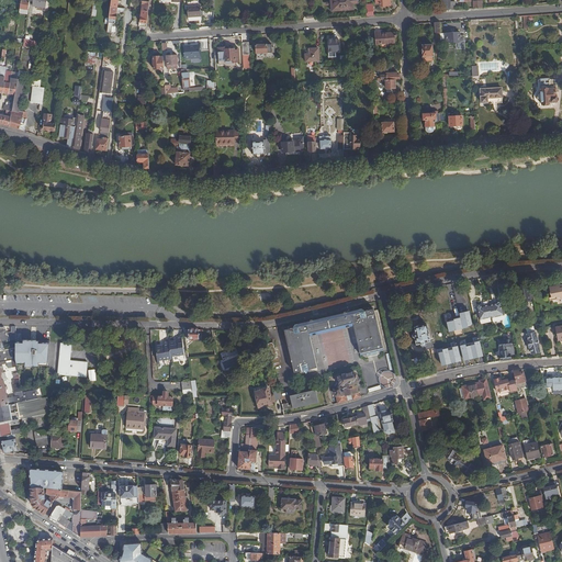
[(22,0),(21,8),(29,10),(30,1),(22,0)]
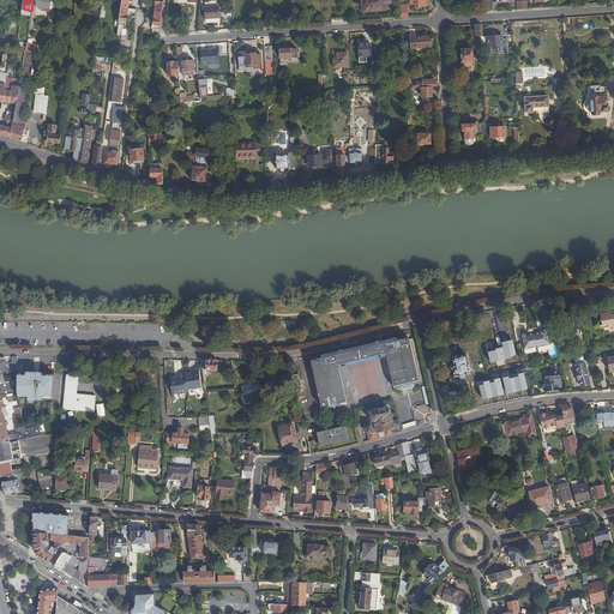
[(363,12),(384,10),(384,5),(391,4),(390,0),(359,0),(360,11),(363,11),(363,12)]
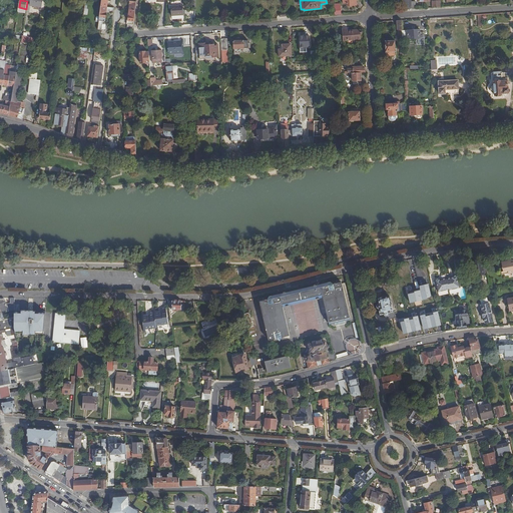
[(407,8),(407,10),(412,9),(411,5),(411,0),(403,0),(404,8),(407,8)]
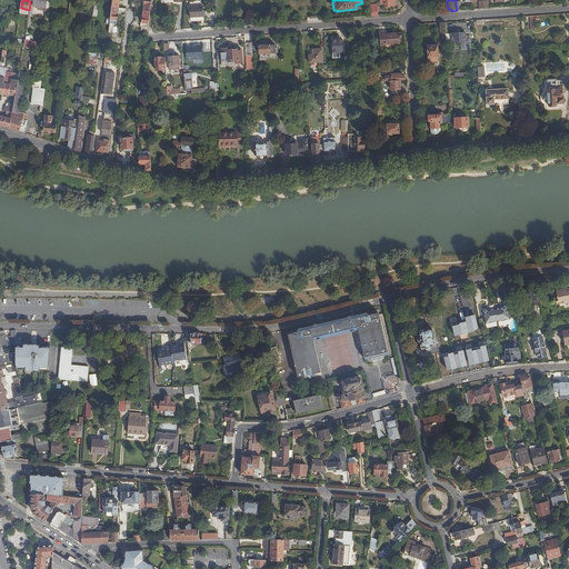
[(208,16),(209,6),(196,5),(195,16),(208,16)]
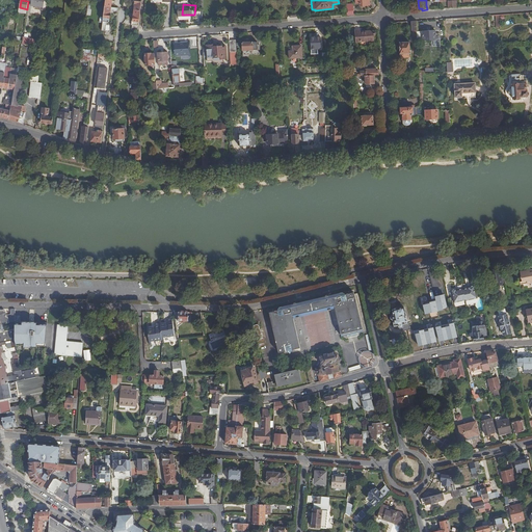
[(110,10),(116,11),(116,8),(110,7),(104,6),(101,30),(105,31),(106,21),(108,22),(110,10)]
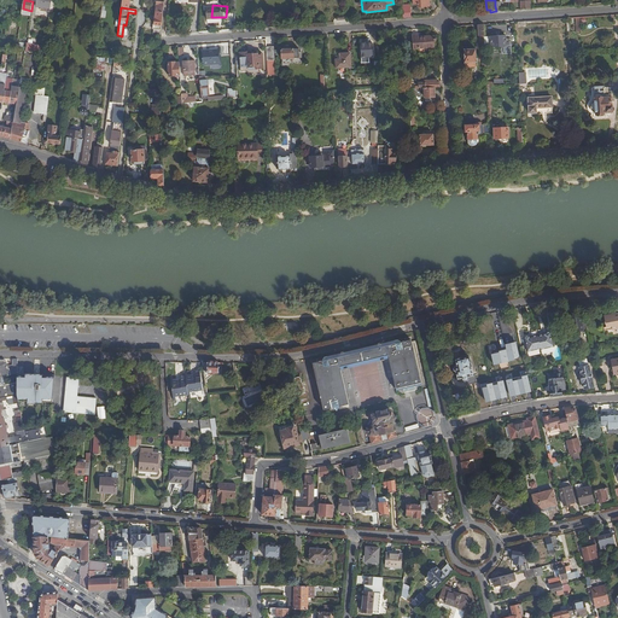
[(161,30),(163,12),(156,12),(155,24),(152,24),(152,29),(161,30)]
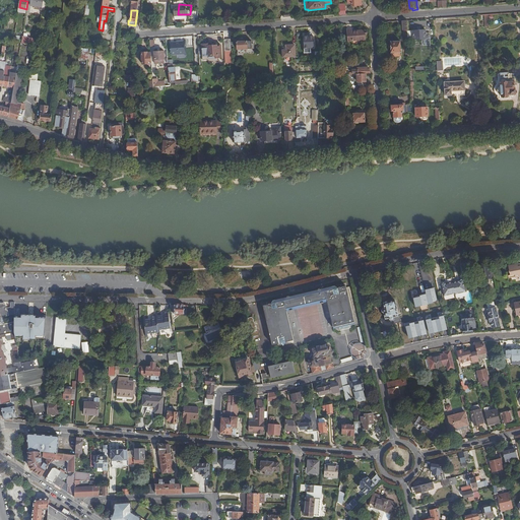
[(413,40),(426,40),(426,33),(426,29),(412,30),(413,40)]
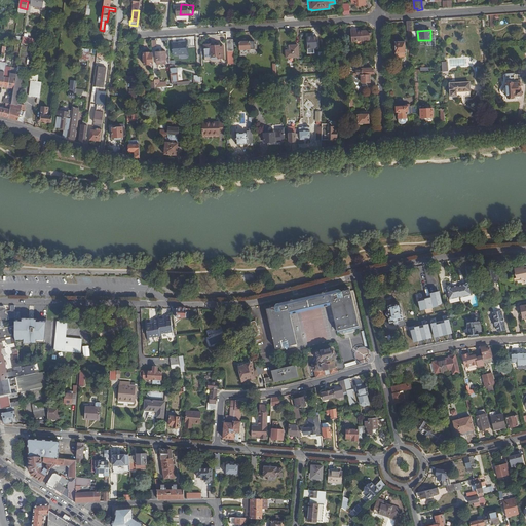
[(351,42),(370,41),(369,32),(355,33),(355,31),(350,31),(351,42)]
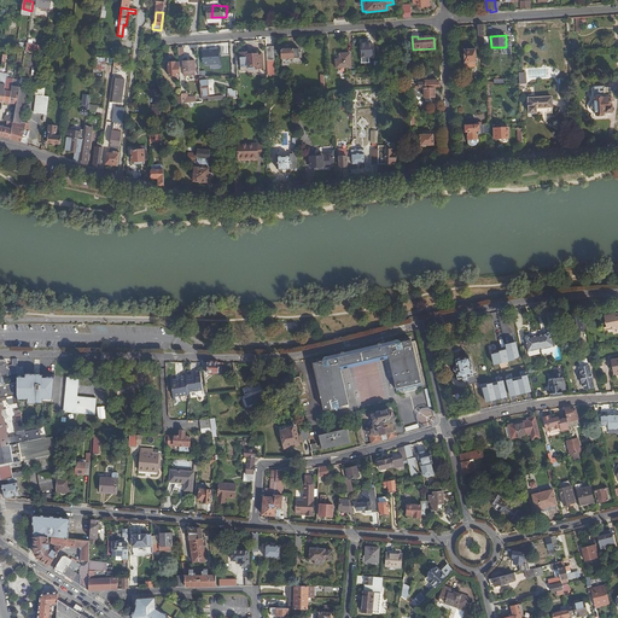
[(372,42),(360,44),(361,64),(369,63),(368,57),(373,56),(372,42)]
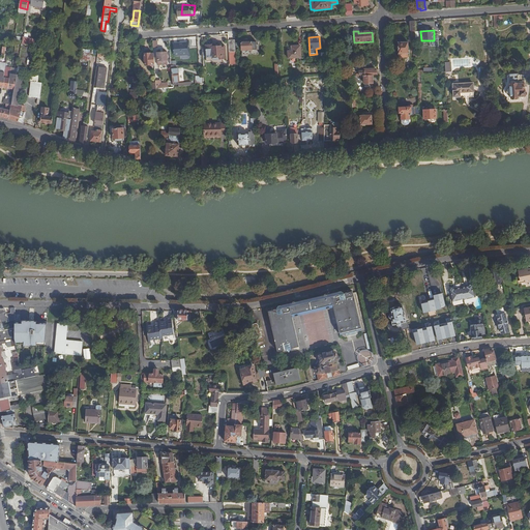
[(22,37),(22,43),(37,47),(38,39),(22,37)]
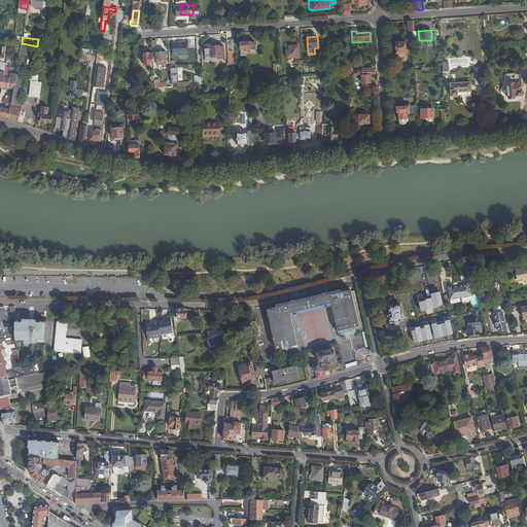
[(407,54),(406,41),(395,42),(395,54),(396,54),(396,57),(406,57),(406,54),(407,54)]
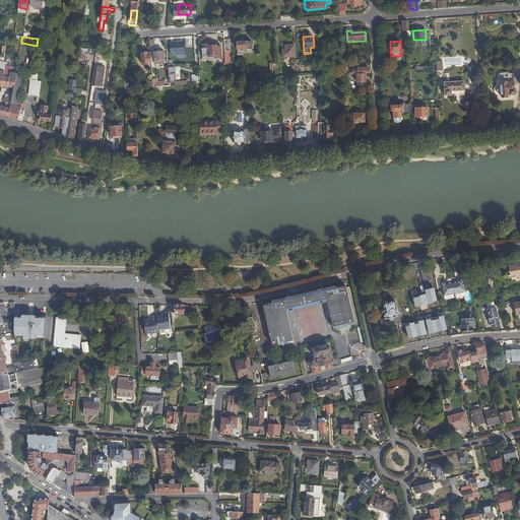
[(171,43),(171,54),(186,53),(185,43),(177,44),(177,42),(171,43)]
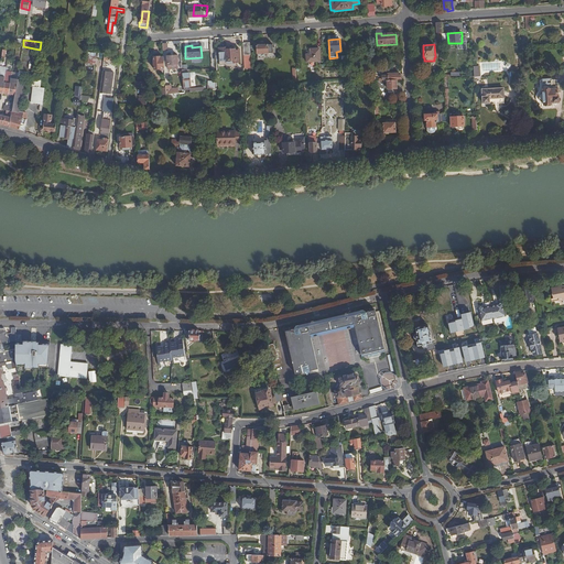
[(230,47),(219,47),(220,61),(226,61),(226,63),(241,62),(240,50),(236,50),(236,49),(230,50),(230,47)]
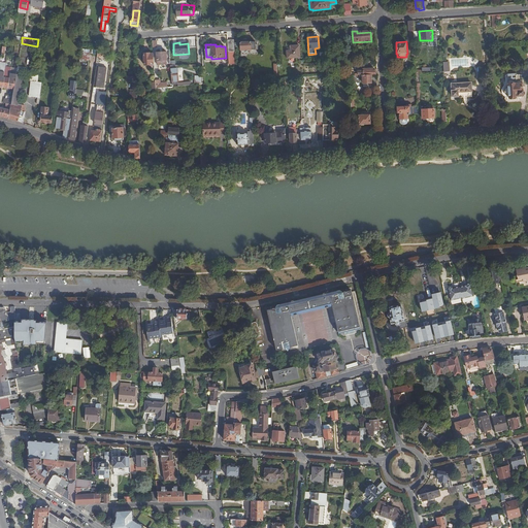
[(287,58),(300,58),(299,45),(290,46),(290,47),(287,47),(287,58)]
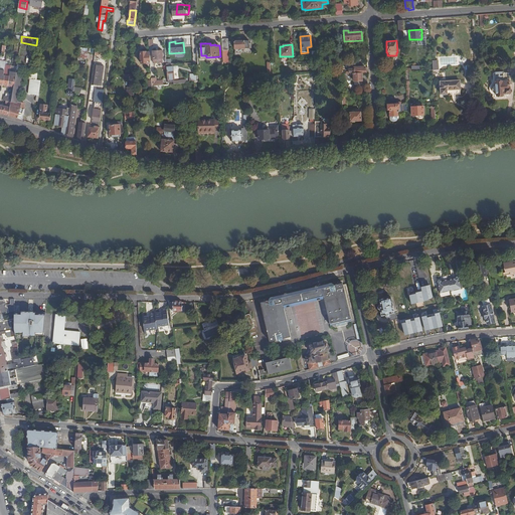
[(79,48),(79,58),(89,59),(89,48),(79,48)]
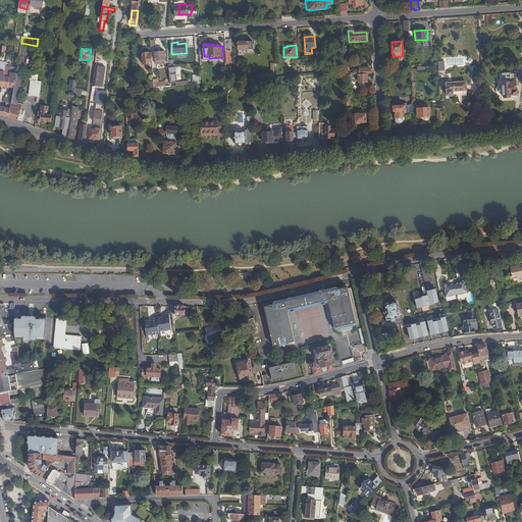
[(155,60),(165,59),(164,51),(155,52),(155,60)]
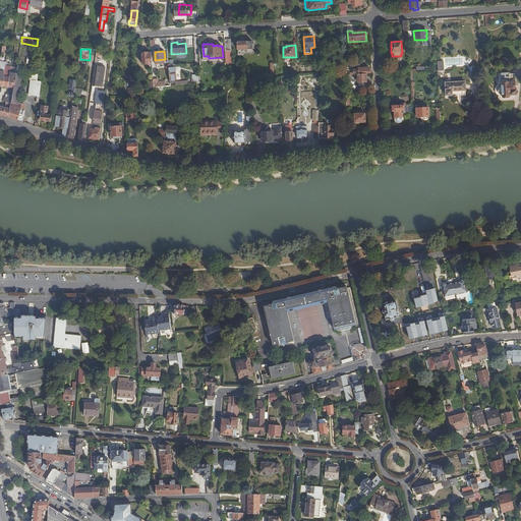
[(152,65),(151,52),(148,53),(148,52),(141,52),(142,64),(149,64),(149,65),(152,65)]
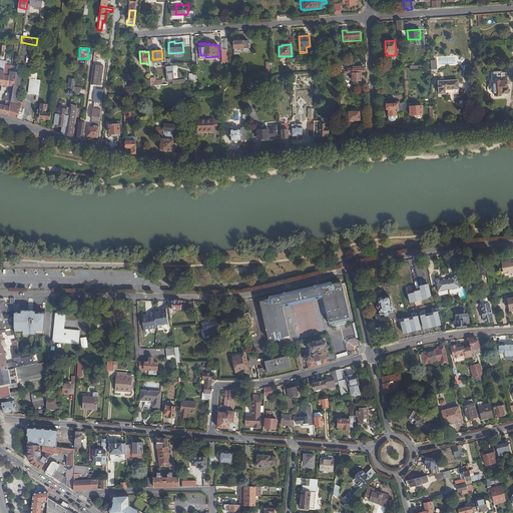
[(168,63),(165,63),(167,82),(170,82),(170,79),(173,78),(172,66),(168,67),(168,63)]
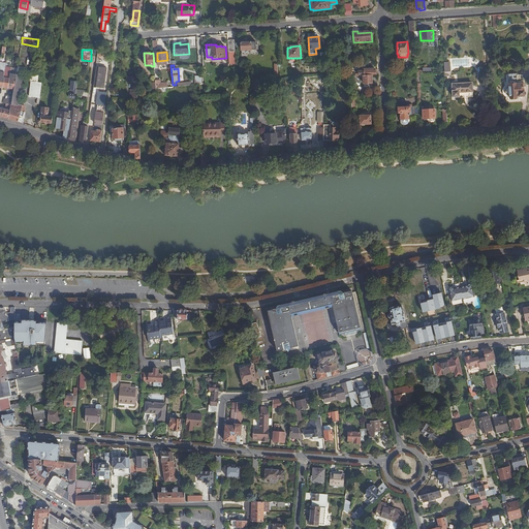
[(95,75),(93,87),(103,88),(106,67),(97,66),(96,75),(95,75)]
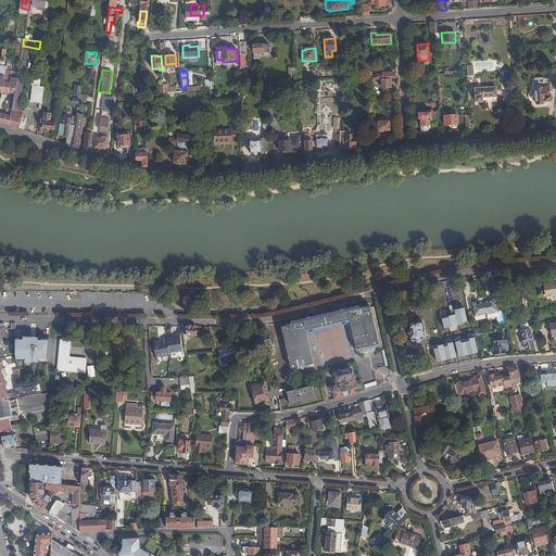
[(10,83),(8,92),(14,95),(17,77),(17,75),(17,73),(11,72),(10,83)]
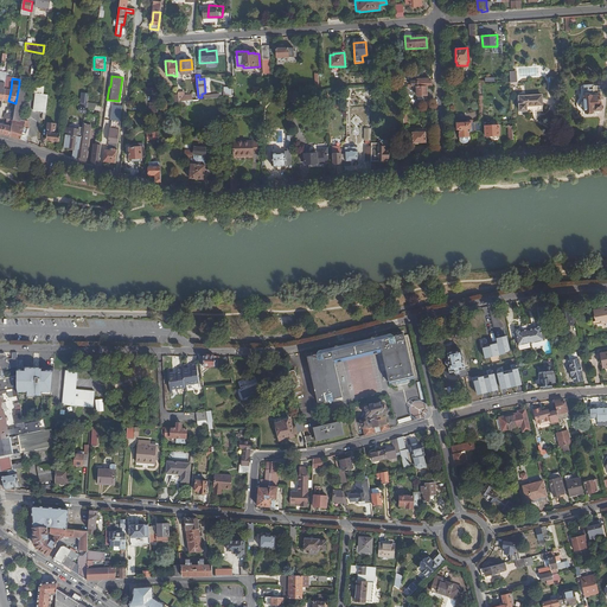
[(13,114),(13,115),(19,115),(19,117),(24,88),(24,84),(19,84),(16,103),(14,110),(13,114)]
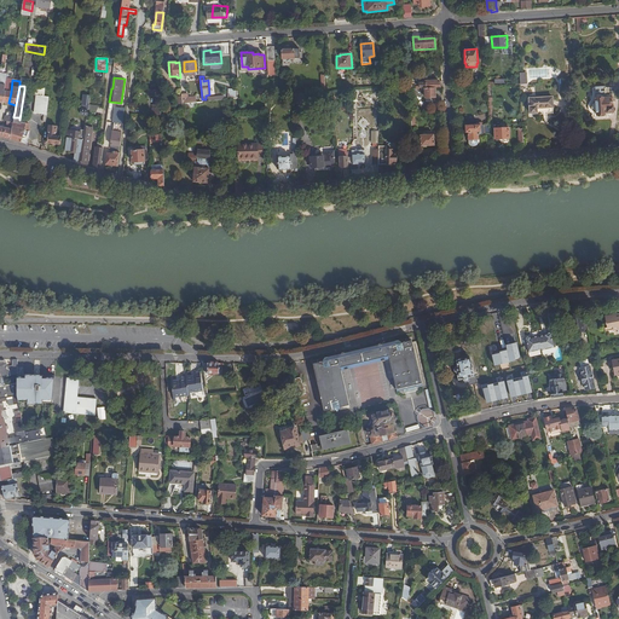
[(152,114),(161,114),(160,105),(161,88),(149,88),(149,94),(155,93),(156,103),(152,104),(152,114)]
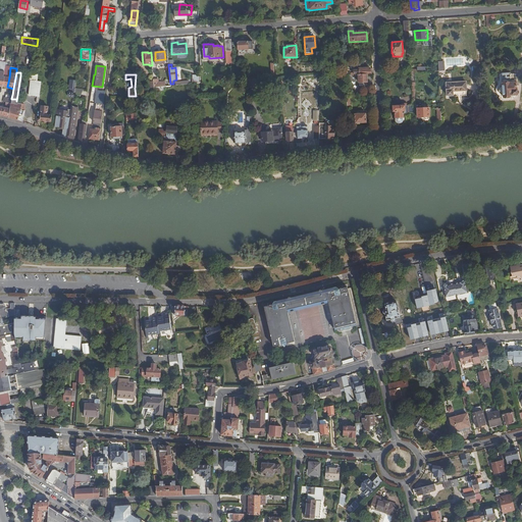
[(367,83),(367,74),(358,74),(358,84),(367,83)]
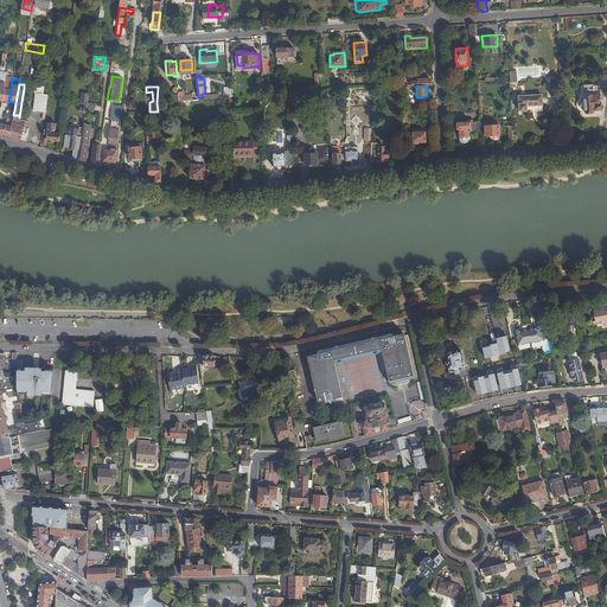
[(42,119),(45,120),(49,95),(44,94),(44,89),(43,89),(43,90),(36,89),(34,94),(36,94),(33,110),(43,113),(42,119)]
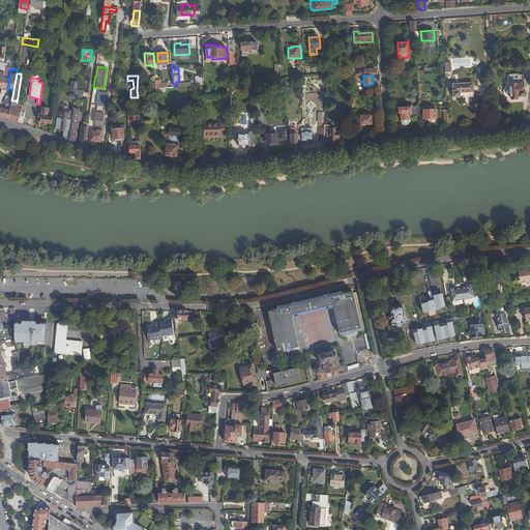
[(524,80),(510,81),(510,88),(506,88),(506,94),(510,95),(510,100),(520,100),(520,96),(525,96),(524,80)]
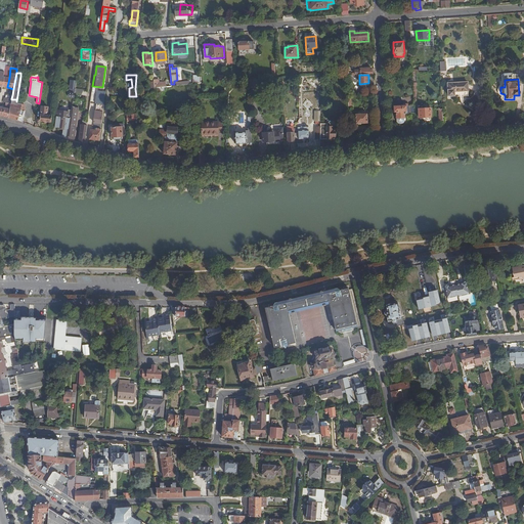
[(469,96),(468,82),(447,83),(448,97),(469,96)]
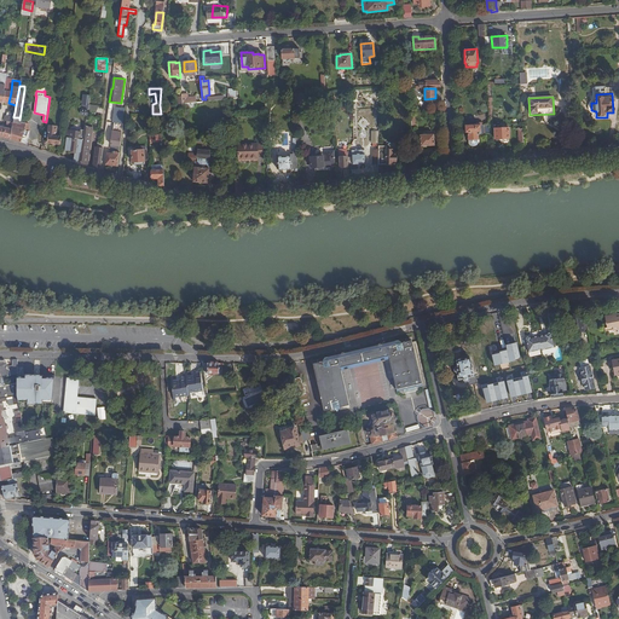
[(106,165),(117,167),(125,109),(116,108),(113,131),(115,132),(115,136),(111,136),(110,145),(111,145),(110,154),(108,154),(106,165)]
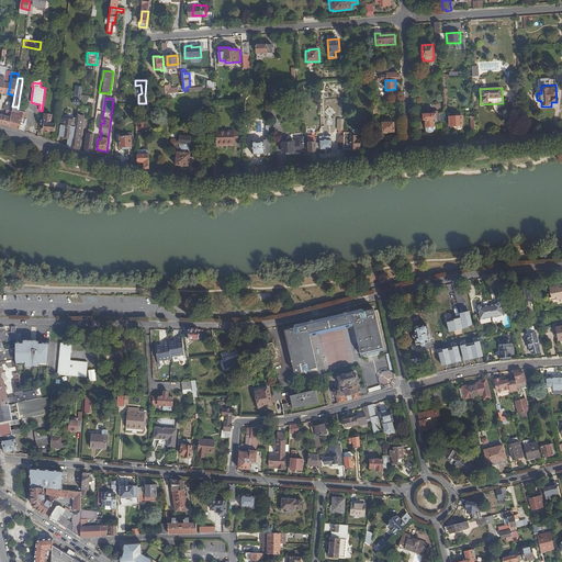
[(11,114),(9,126),(20,130),(24,131),(26,117),(22,117),(23,111),(18,110),(18,109),(18,107),(12,107),(11,111),(11,114)]
